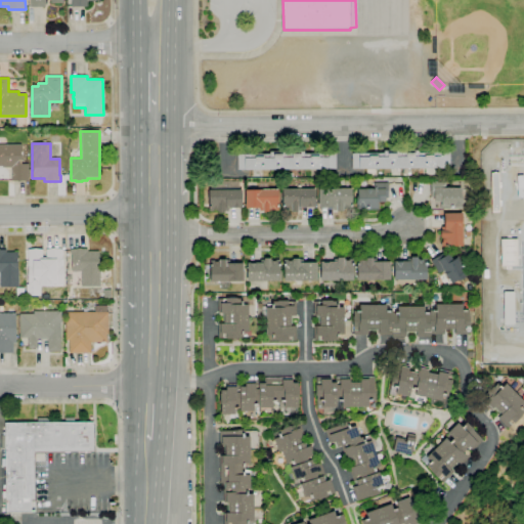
[(28,181),(11,181),(11,166),(0,166),(0,144),(20,144),(20,164),(28,164),(28,181)]
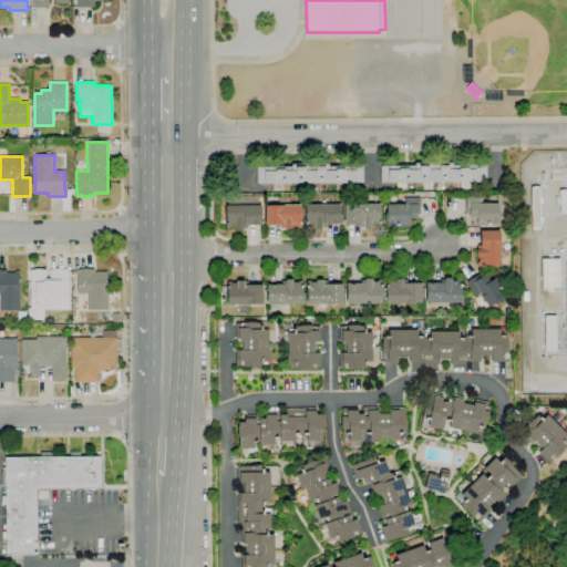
[(486,182),(380,183),(380,166),(414,166),(414,163),(452,163),(452,165),(486,165),(486,182)]
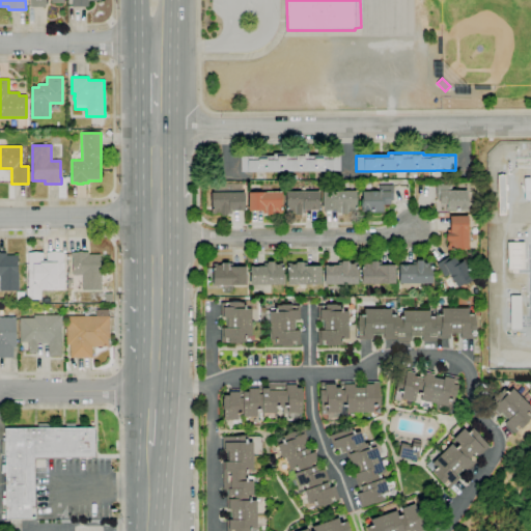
[(340,171),(241,172),(241,157),(273,157),(273,154),(307,154),(307,156),(339,156),(340,171)]
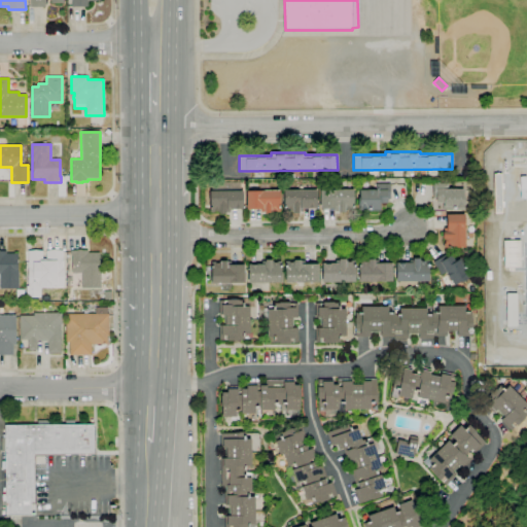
[(230,212),(218,213),(218,211),(213,211),(213,213),(209,213),(209,191),(211,191),(211,182),(240,182),(240,190),(243,190),(243,210),(230,210),(230,212)]
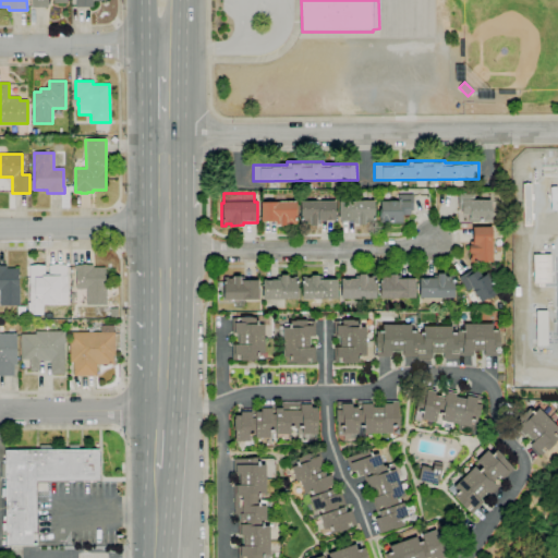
[(276,225),(276,221),(261,222),(261,202),(275,202),(275,194),(284,194),(284,202),(295,202),(296,225),(291,225),(291,222),(289,222),(289,225),(276,225)]
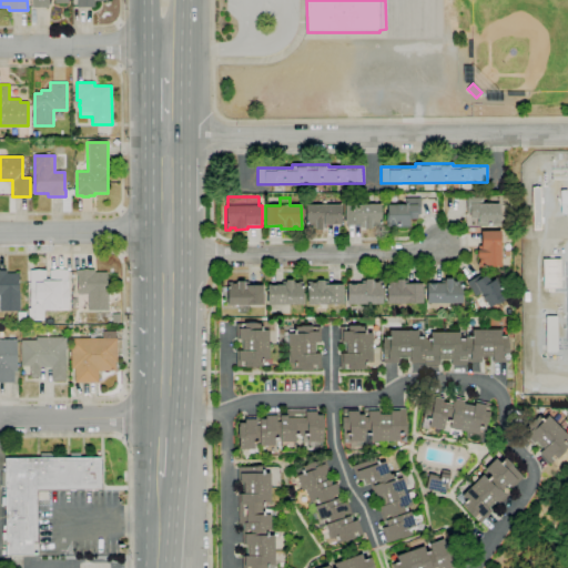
[(397,227),(397,226),(386,226),(386,213),(387,213),(387,205),(405,205),(404,198),(421,198),(421,214),(417,214),(417,220),(411,220),(411,227),(397,227)]
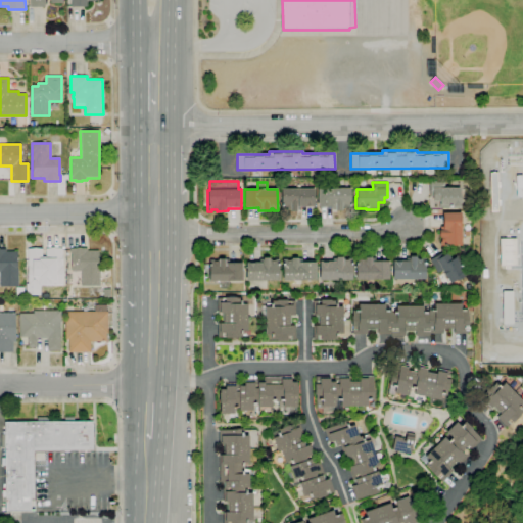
[(441,210),(441,208),(439,208),(439,209),(429,209),(429,182),(444,182),(444,188),(446,188),(446,187),(452,187),(452,188),(460,188),(460,195),(462,195),(462,208),(453,208),(453,210),(441,210)]
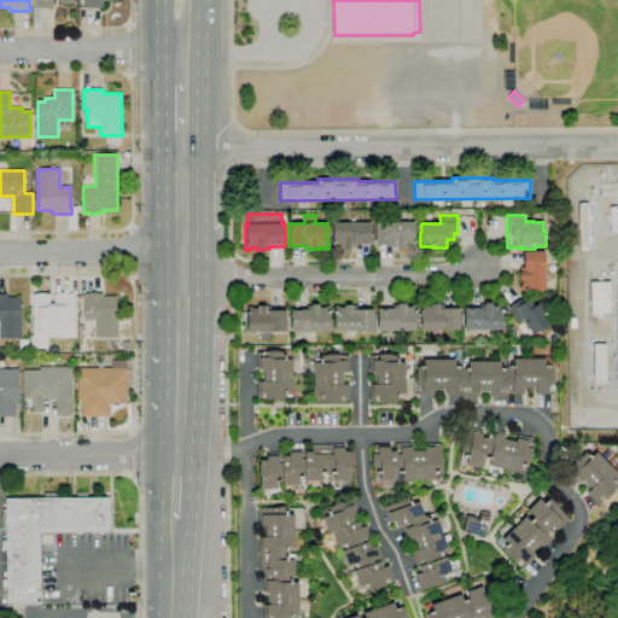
[(351,250),(343,250),(343,249),(342,249),(342,248),(337,248),(337,249),(333,249),(333,223),(371,222),(371,245),(355,245),(355,249),(351,249),(351,250)]
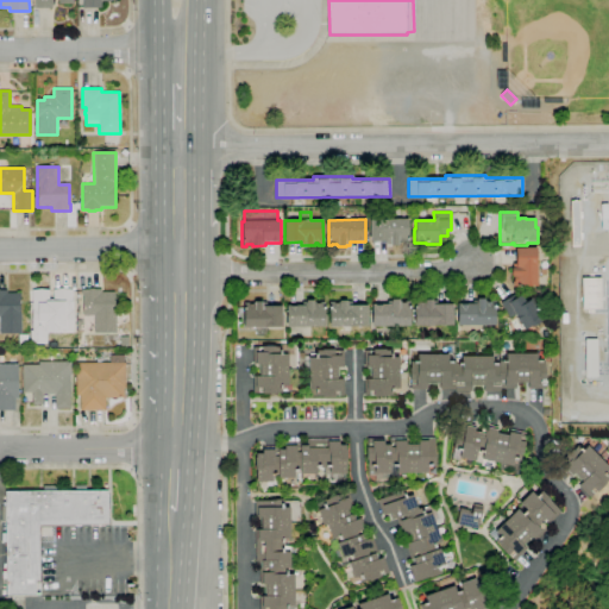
[(390,246),(390,245),(385,245),(385,240),(369,242),(369,220),(408,219),(408,244),(403,244),(403,243),(400,243),(400,244),(397,244),(397,246),(390,246)]
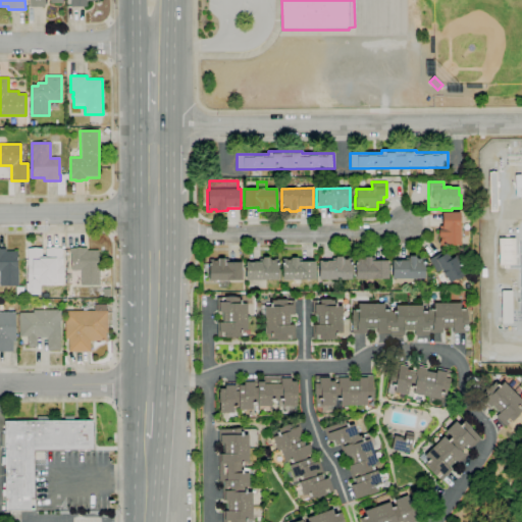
[(439,246),(439,236),(438,236),(438,230),(439,230),(438,226),(442,226),(441,212),(460,212),(461,245),(439,246)]
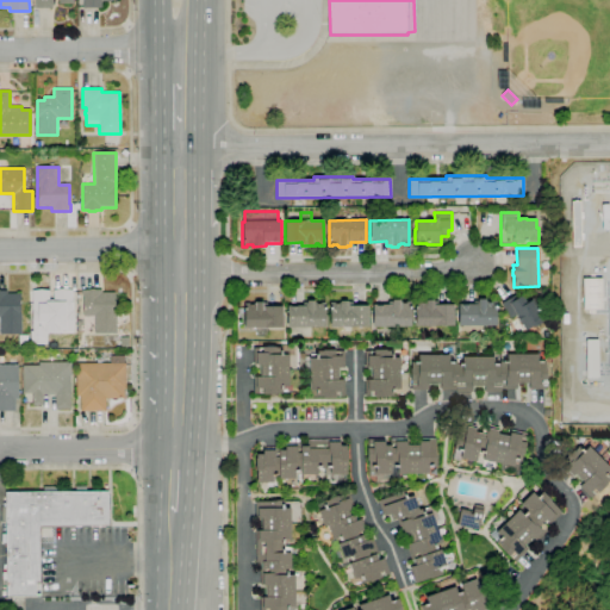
[(584,310),(583,279),(602,279),(603,310),(584,310)]
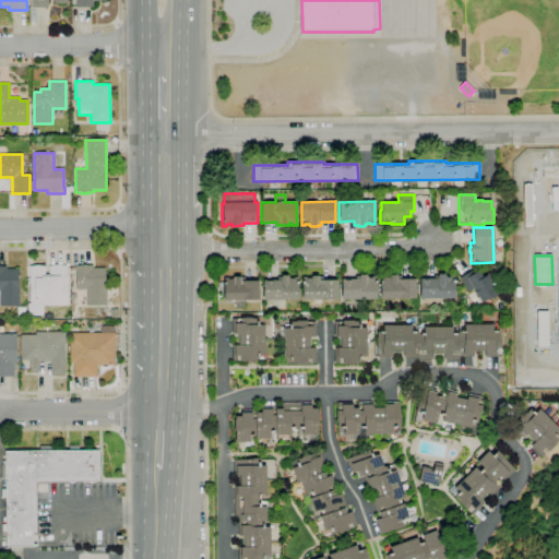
[(30,306),(30,268),(44,266),(45,277),(48,277),(48,265),(66,265),(67,284),(67,305),(30,306)]
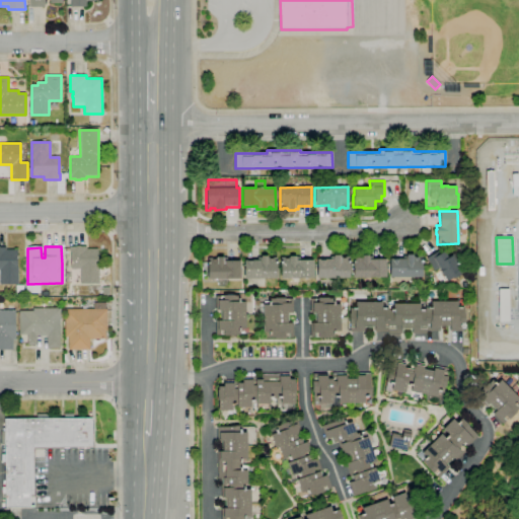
[(80,284),(80,269),(70,270),(70,252),(69,252),(69,247),(86,246),(86,249),(97,248),(98,284),(80,284)]
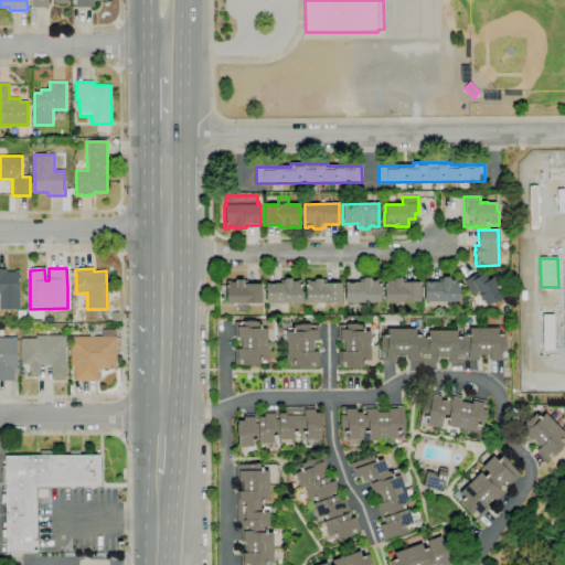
[(20,309),(0,310),(0,269),(6,269),(6,272),(19,272),(19,291),(20,291),(20,309)]
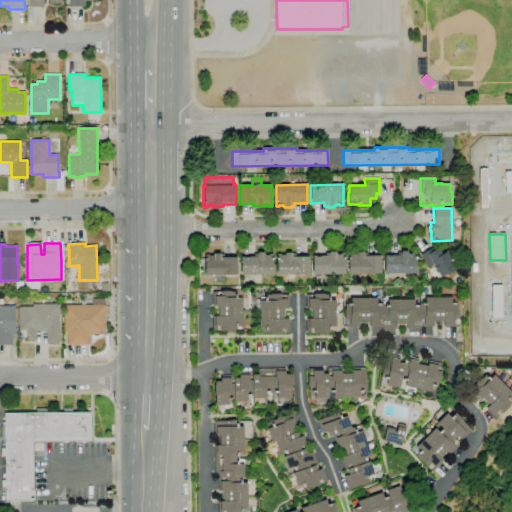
[(440,278),(433,264),(428,267),(420,255),(433,247),(435,249),(438,248),(441,253),(448,249),(459,268),(447,275),(447,274),(440,278)]
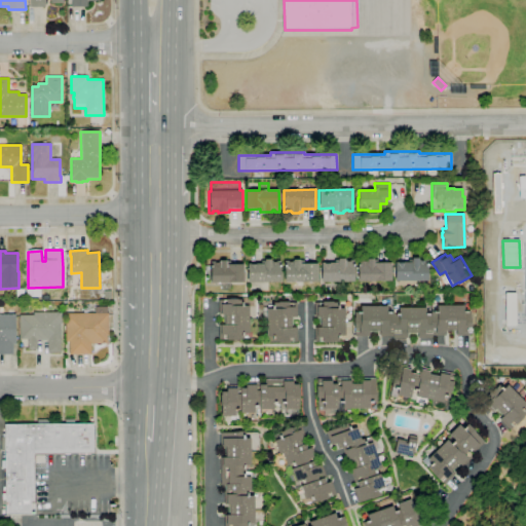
[(358,282),(358,261),(367,261),(367,259),(374,258),(374,260),(377,260),(377,263),(390,263),(391,282),(358,282)]
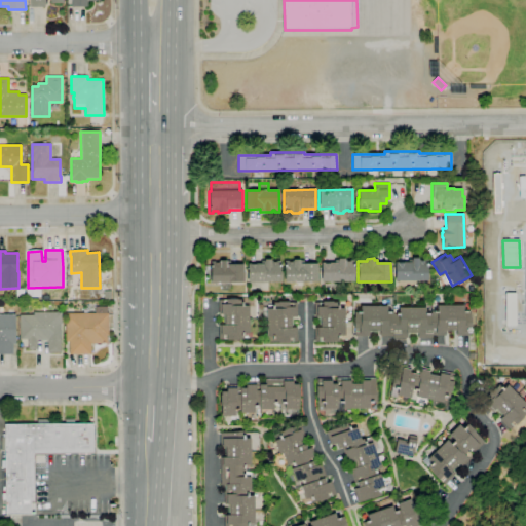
[(395,282),(395,262),(412,262),(412,258),(418,258),(418,261),(424,261),(424,259),(428,259),(428,262),(427,262),(427,280),(395,282)]
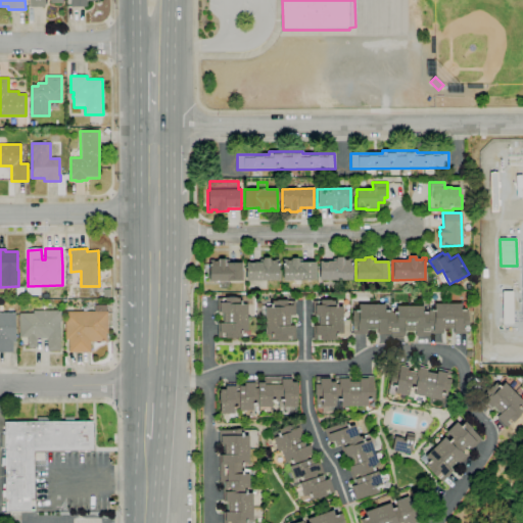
[(246,281),(245,263),(258,263),(258,259),(263,259),(263,257),(270,257),(270,259),(271,259),(271,260),(274,260),(274,259),(279,259),(279,262),(279,280),(246,281)]
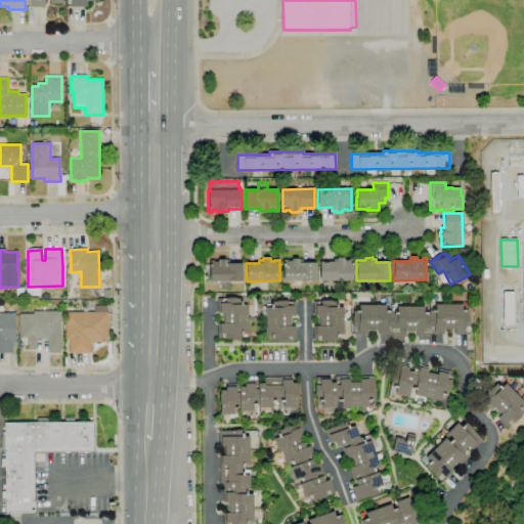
[(319,281),(319,262),(333,262),(333,259),(337,259),(337,258),(343,258),(343,259),(345,259),(345,260),(348,260),(348,259),(353,259),(353,262),(352,262),(353,280),(319,281)]
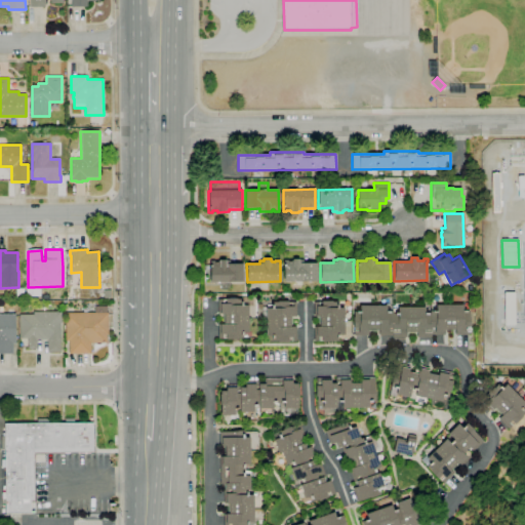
[(231,282),(231,284),(231,285),(232,287),(231,289),(229,290),(221,290),(220,282),(210,282),(210,261),(214,261),(214,263),(217,263),(217,261),(219,261),(219,259),(226,259),(226,260),(230,260),(230,264),(243,264),(244,282),(231,282)]
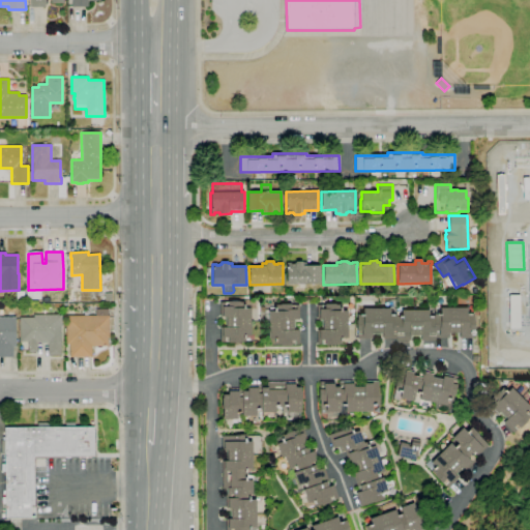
[(287,285),(286,263),(291,263),(291,264),(294,264),(294,263),(296,263),(296,262),(302,262),(302,263),(306,262),(306,266),(320,265),(320,284),(287,285)]
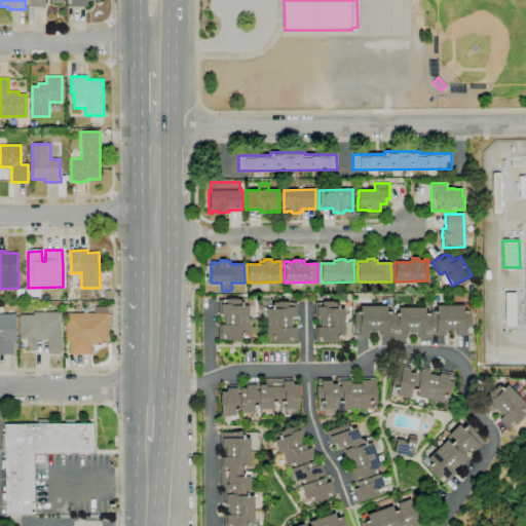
[(238,340),(226,340),(226,339),(219,339),(219,326),(223,326),(223,314),(218,314),(218,300),(223,300),(223,303),(226,303),(226,299),(241,299),(241,298),(253,298),(253,306),(249,306),(249,333),(243,333),(243,339),(238,339),(238,340)]
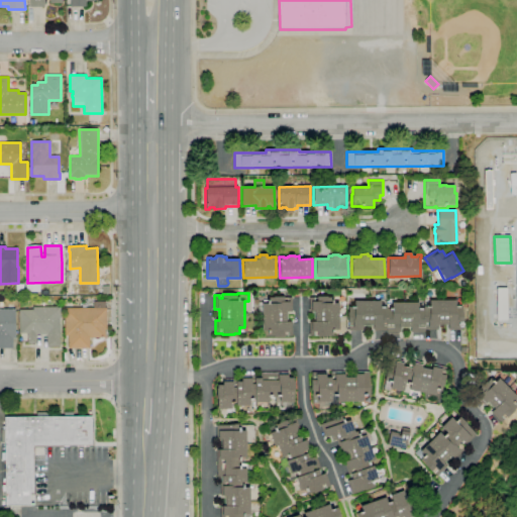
[(327,337),(317,337),(317,336),(309,336),(309,322),(314,322),(314,320),(312,320),(312,312),(309,312),(309,298),(316,297),(316,296),(327,296),(327,297),(332,297),(338,297),(339,330),(333,330),(333,333),(333,336),(327,336),(327,337)]
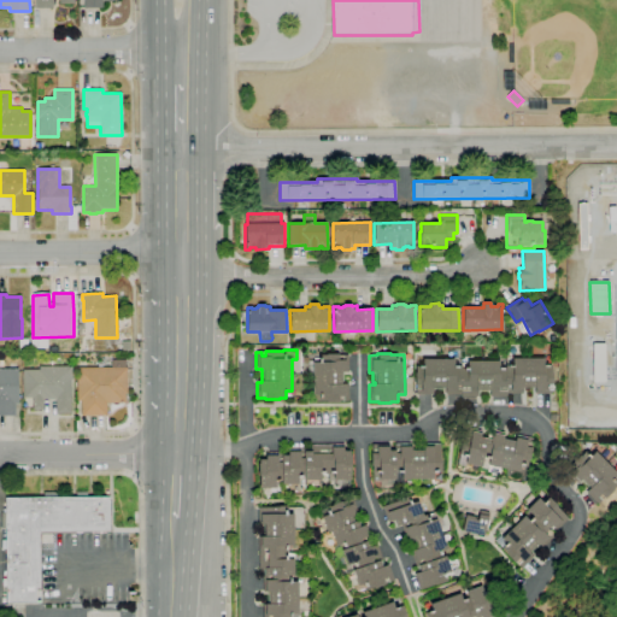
[(347,401),(319,401),(309,401),(309,392),(312,392),(312,376),(307,376),(307,360),(313,360),(313,363),(317,363),(317,358),(321,358),(321,356),(325,356),(325,354),(339,354),(348,354),(348,372),(341,372),(341,385),(347,385),(347,401)]
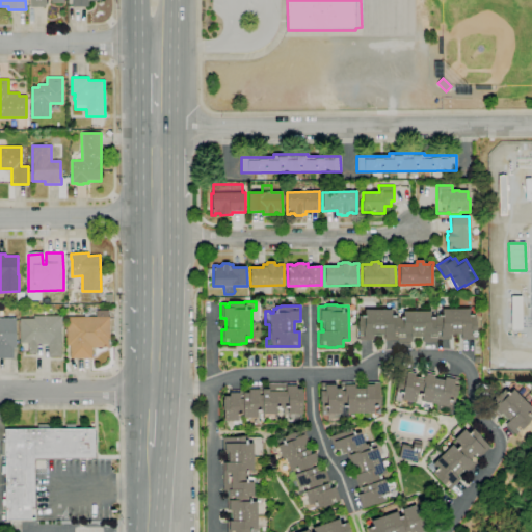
[(437,342),(422,342),(422,337),(411,337),(411,342),(397,342),(397,340),(383,340),(383,335),(373,335),(373,340),(358,340),(358,316),(361,316),(364,315),(364,310),(392,310),(392,315),(395,315),(395,317),(403,317),(403,312),(430,311),(430,317),(433,317),(435,317),(435,311),(442,311),(442,309),(469,309),(469,315),(472,315),(475,315),(475,321),(477,321),(477,331),(471,331),(471,335),(475,335),(475,340),(460,340),(460,334),(451,334),(451,340),(437,340),(437,342)]
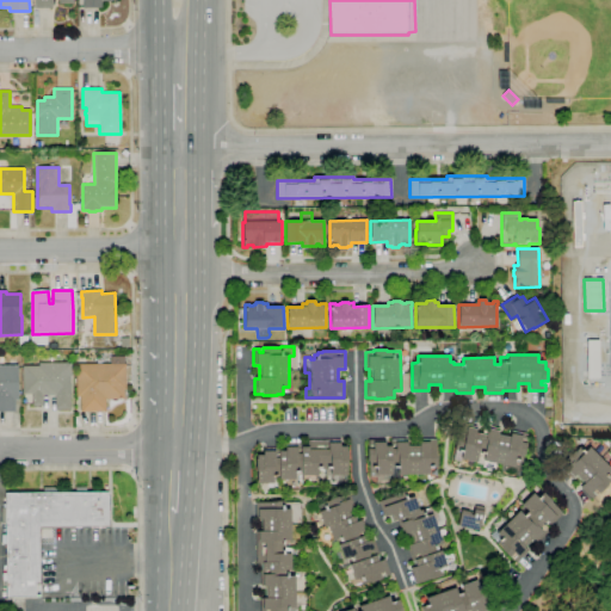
[(106,412),(80,412),(80,396),(75,396),(75,364),(110,364),(110,357),(124,356),(124,364),(125,364),(125,390),(124,390),(124,399),(105,400),(106,412)]
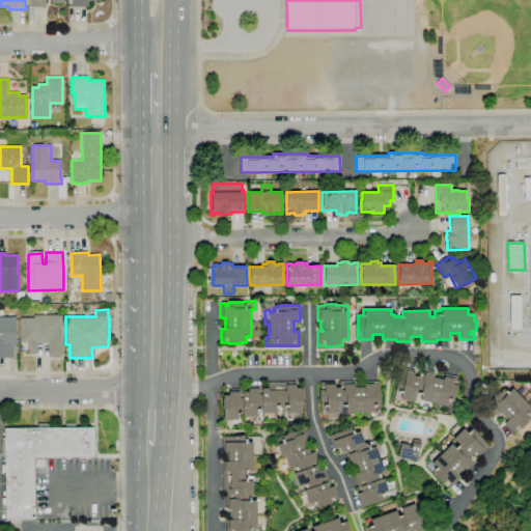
[(61,356),(48,356),(48,343),(36,343),(36,353),(28,353),(28,342),(20,342),(20,318),(33,318),(33,315),(62,315),(62,327),(61,327),(61,356)]
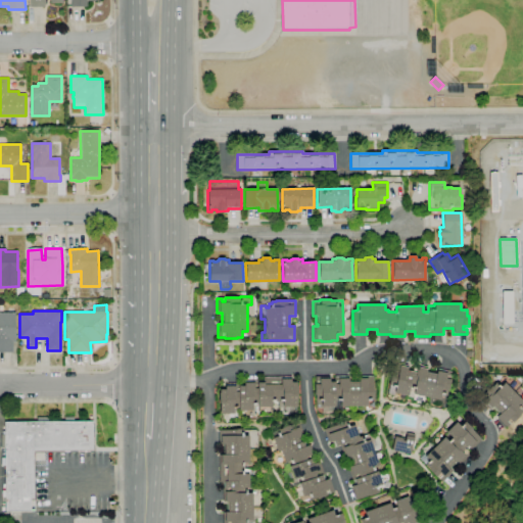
[(12,352),(0,352),(0,313),(15,313),(15,342),(12,342),(12,352)]
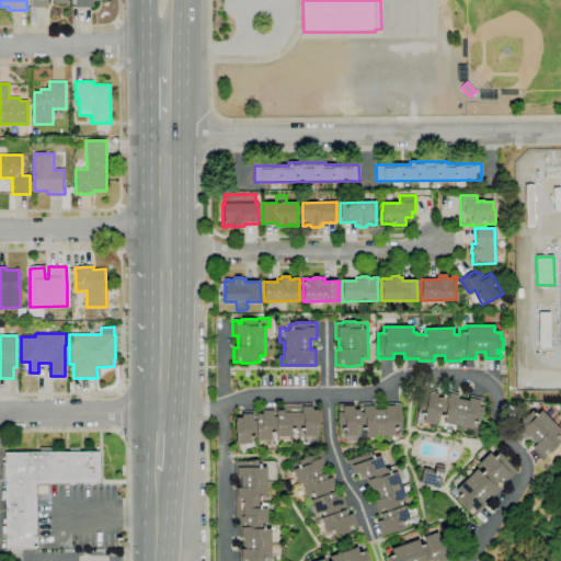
[(477,437),(457,433),(458,426),(444,423),(443,426),(422,422),(424,415),(416,414),(418,409),(416,409),(421,389),(430,391),(430,392),(437,393),(437,398),(442,399),(444,387),(451,389),(450,395),(458,396),(457,399),(468,401),(469,396),(484,399),(483,407),(481,419),(481,418),(477,437)]
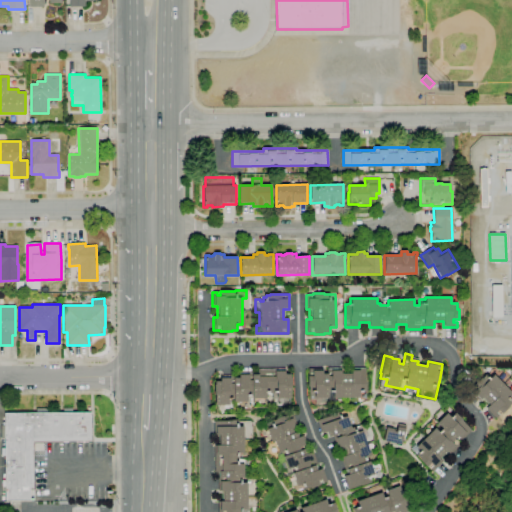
[(334,405),(328,405),(328,398),(326,398),(326,405),(315,405),(315,400),(309,400),(309,376),(313,376),(312,374),(308,374),(308,369),(313,369),(313,371),(323,371),(323,374),(328,374),(328,368),(341,368),(341,374),(351,374),(351,368),(365,368),(366,392),(362,392),(359,392),(359,398),(334,398),(334,405)]
